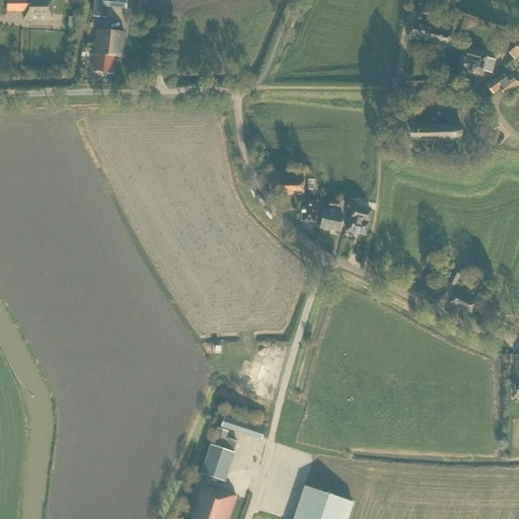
[(5,0),(6,11),(23,11),(24,21),(53,20),(52,0),(5,0)]
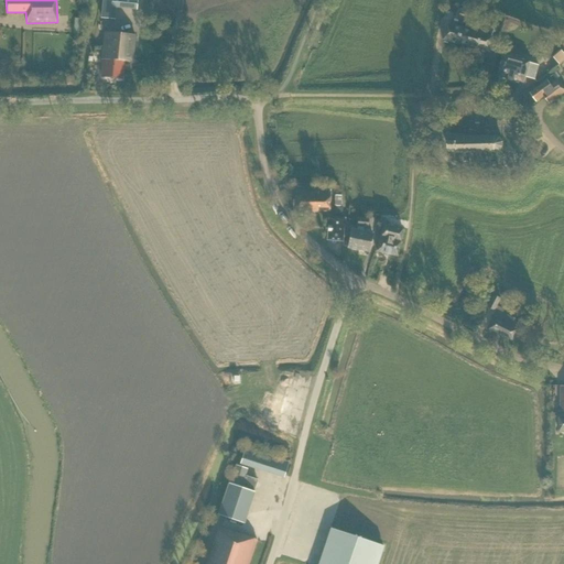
[(136,8),(136,0),(101,0),(100,18),(112,19),(114,6),(136,8)]
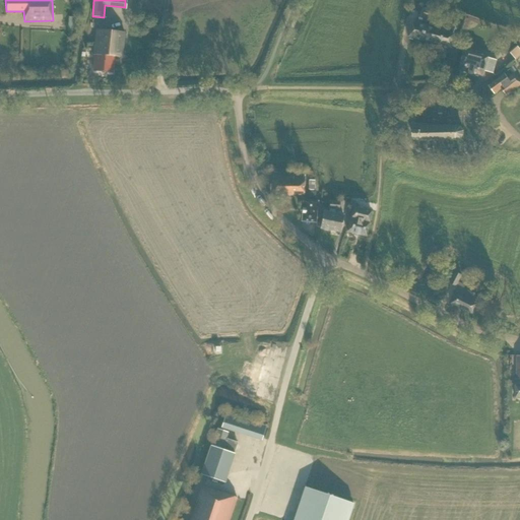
[(416,20),(419,11),(410,9),(409,18),(416,20)]
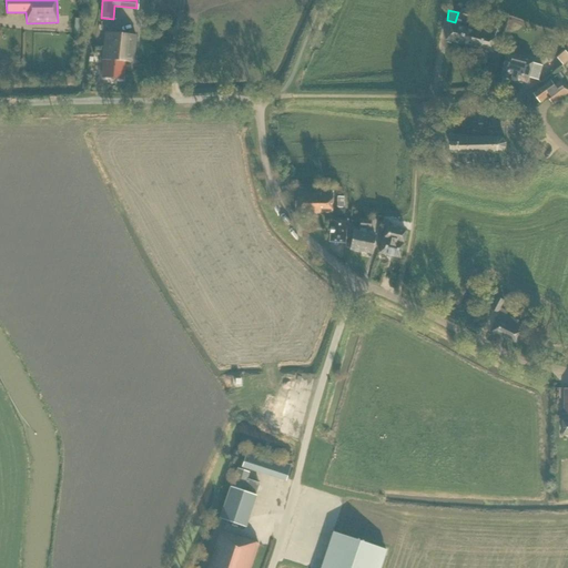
[(469,20),(472,13),(463,10),(460,18),(469,20)]
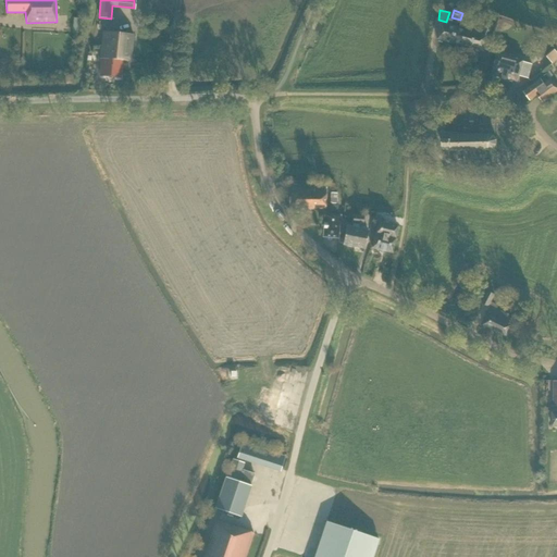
[(462,13),(460,20),(469,22),(471,15),(462,13)]
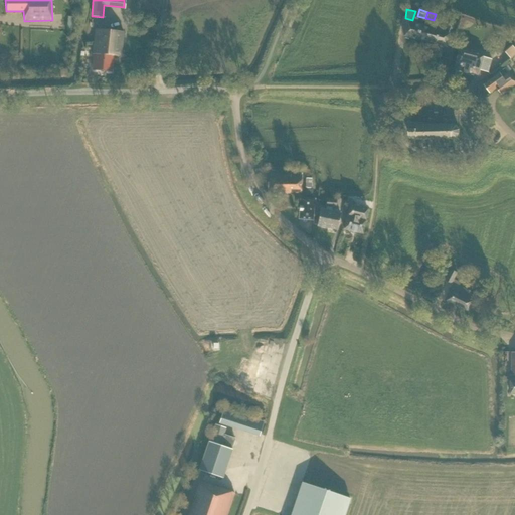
[(76,32),(77,17),(66,17),(65,31),(76,32)]
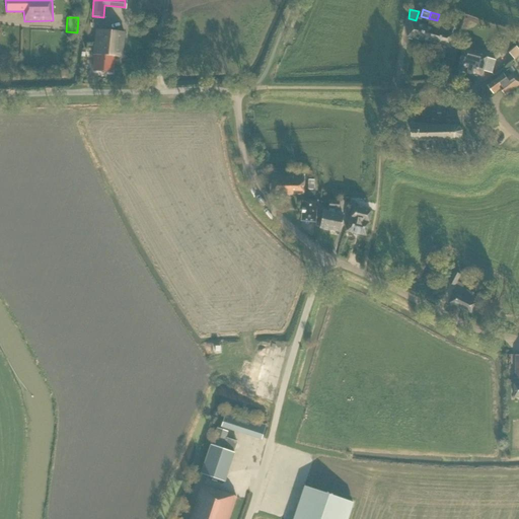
[(423,41),(427,26),(413,22),(409,36),(423,41)]
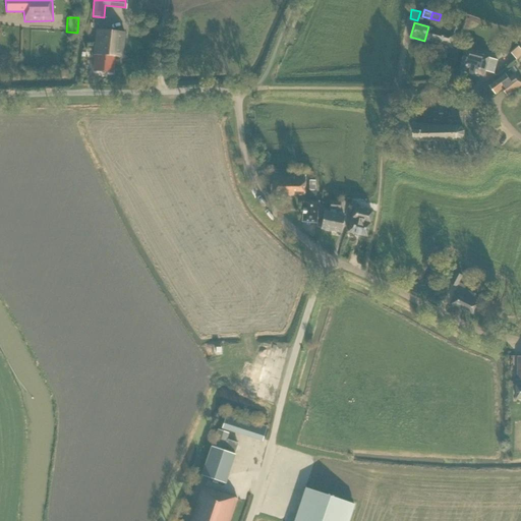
[(440,38),(439,45),(453,49),(457,34),(455,34),(457,25),(444,22),(442,30),(440,38)]
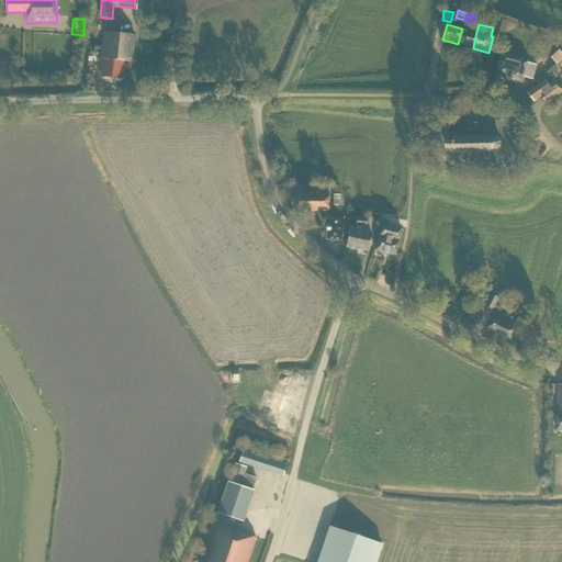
[(474,41),(476,32),(462,29),(458,44),(473,48),(474,41)]
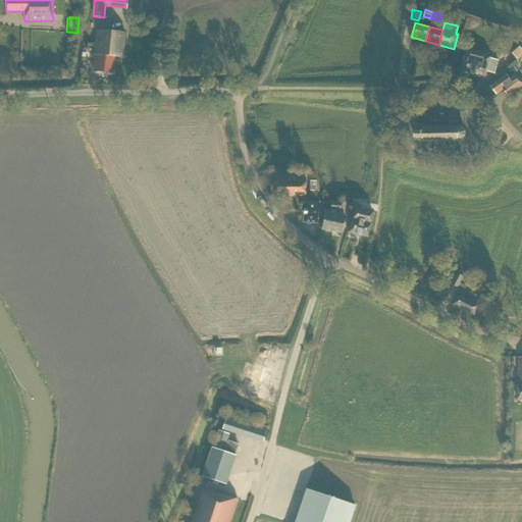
[(122,58),(124,33),(96,31),(94,61),(95,61),(94,71),(112,73),(114,57),(122,58)]
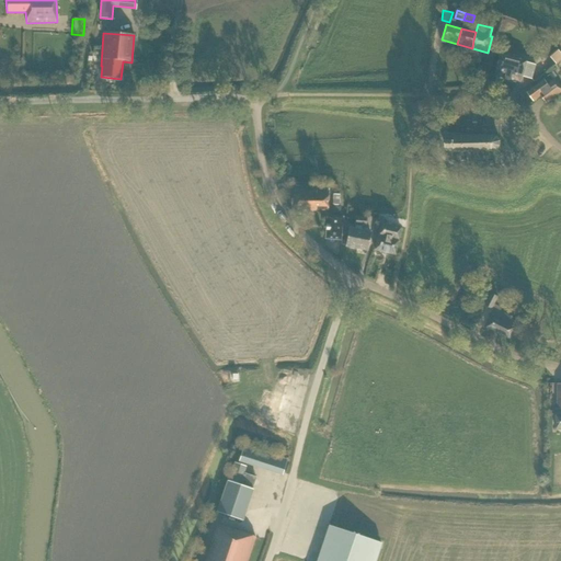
[(556,52),(549,57),(556,65),(560,59),(560,53),(558,49),(556,52)]
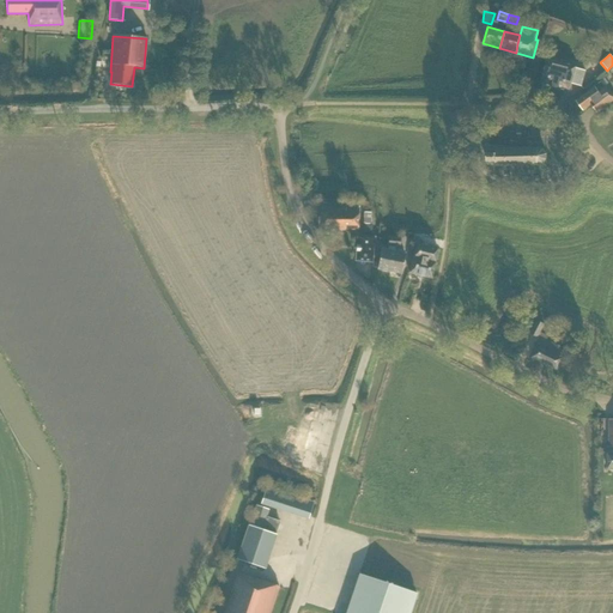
[(581,87),(586,71),(576,68),(547,60),(541,83),(553,86),(552,86),(558,89),(558,87),(569,91),(571,84),(581,87)]
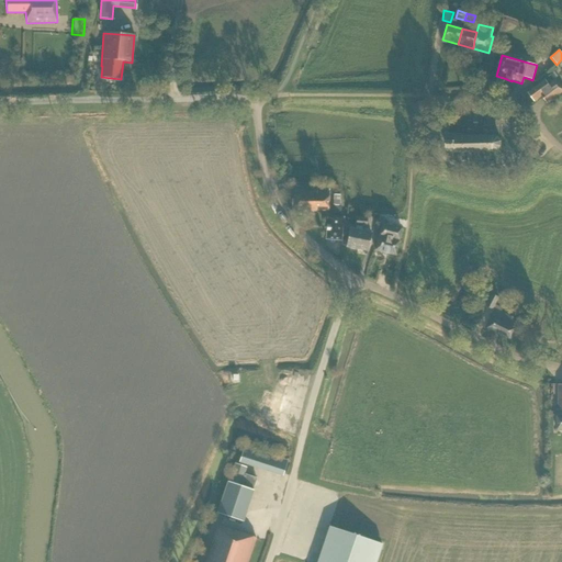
[(557,82),(550,76),(544,80),(536,87),(534,85),(527,89),(529,92),(528,92),(535,102),(542,96),(548,103),(561,92),(561,87),(558,81),(557,82)]
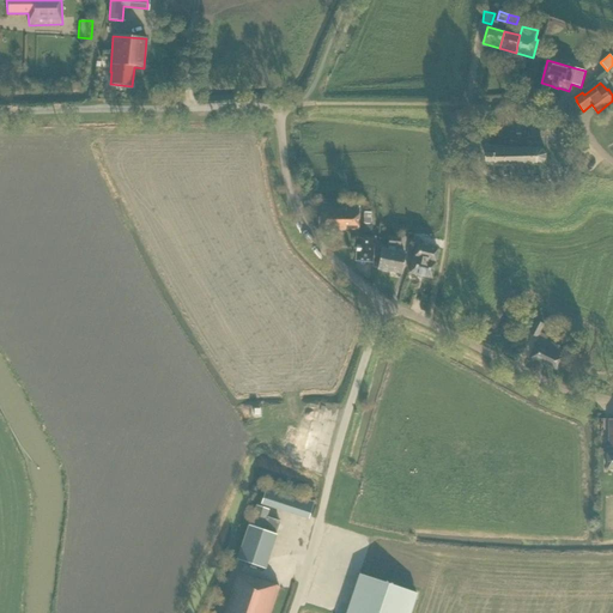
[(358,230),(359,213),(345,213),(345,212),(341,212),(341,210),(321,208),(321,214),(320,226),(323,226),(323,229),(358,230)]
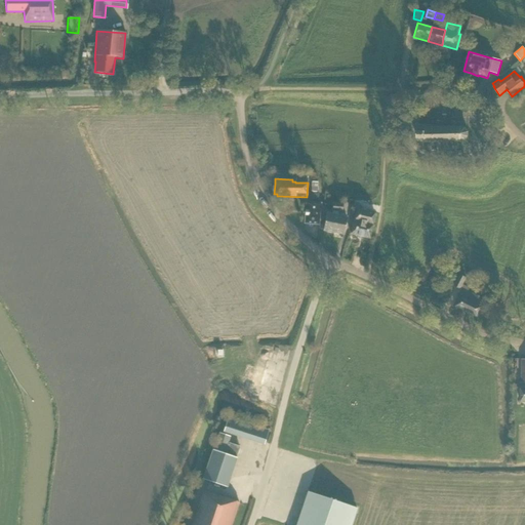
[(323,212),(323,204),(320,204),(320,203),(306,202),(304,224),(319,226),(320,212),(323,212)]
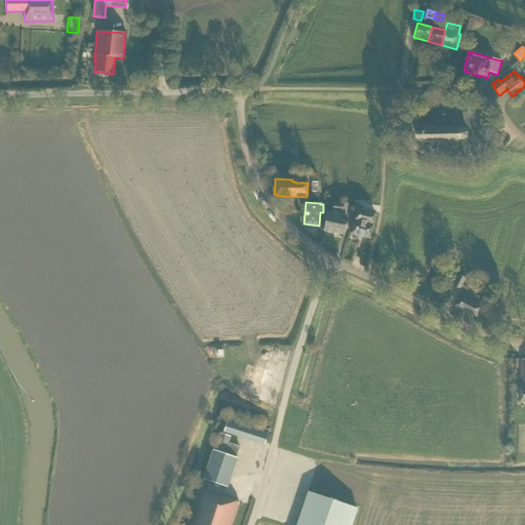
[(372,226),(373,219),(374,213),(356,209),(354,220),(353,220),(350,234),(369,239),(372,226)]
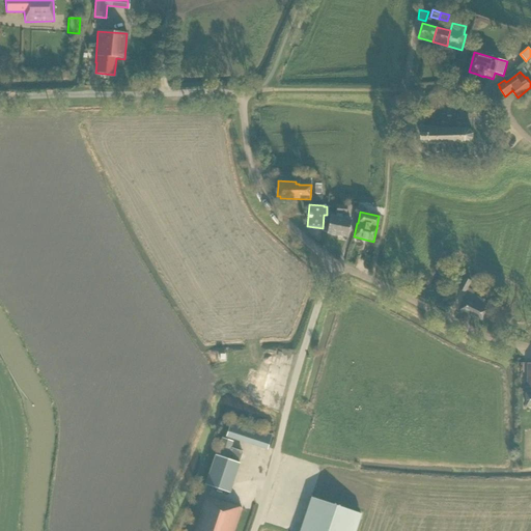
[(347,238),(351,220),(330,216),(327,233),(347,238)]
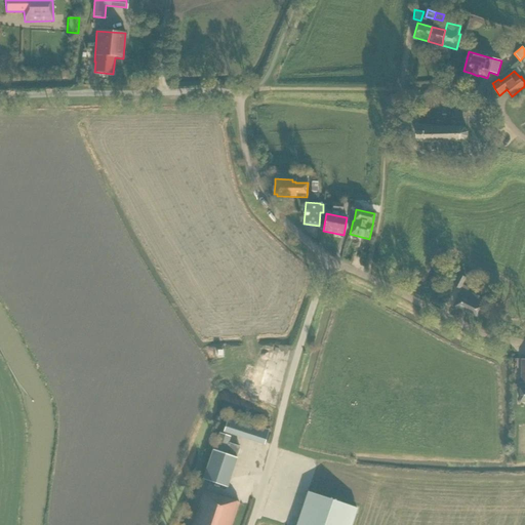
[(468,292),(470,288),(462,285),(466,279),(459,275),(454,286),(460,289),(463,290),(461,295),(460,295),(455,307),(478,318),(483,307),(486,300),(468,292)]
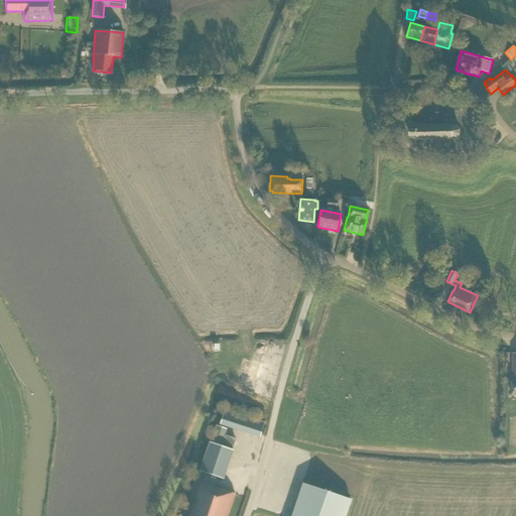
[(223,479),(233,450),(232,449),(235,438),(224,435),(226,429),(216,426),(199,472),(223,479)]
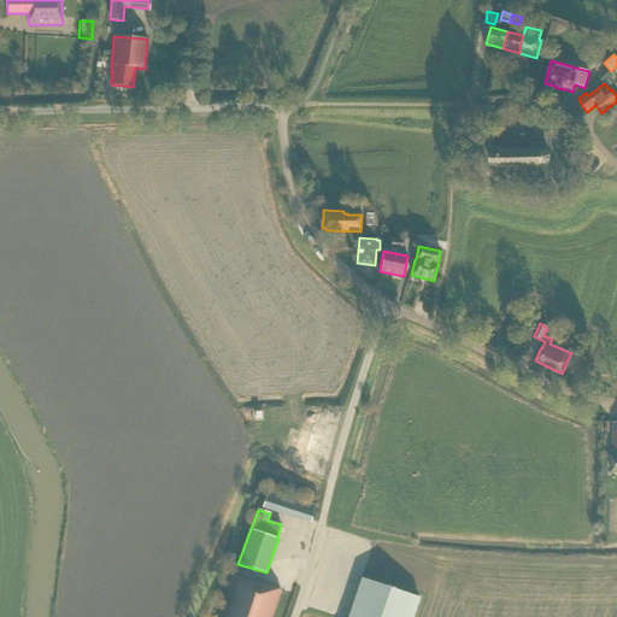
[(271,616),(281,591),(236,576),(221,616),(271,616)]
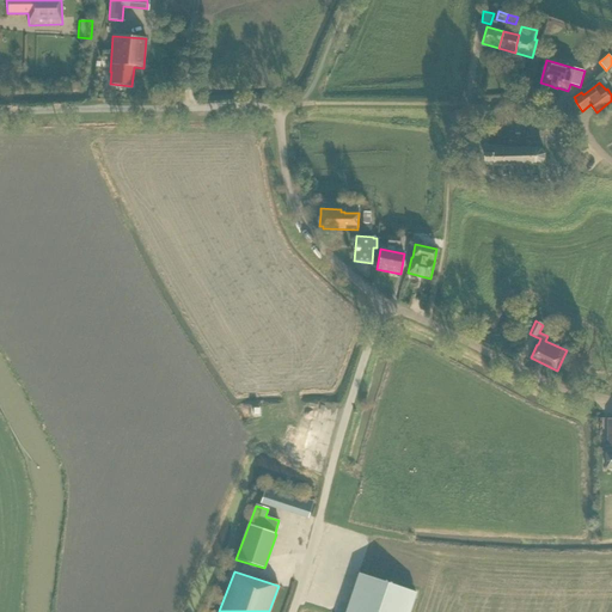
[(408,611),(415,593),(359,574),(344,611),(408,611)]
